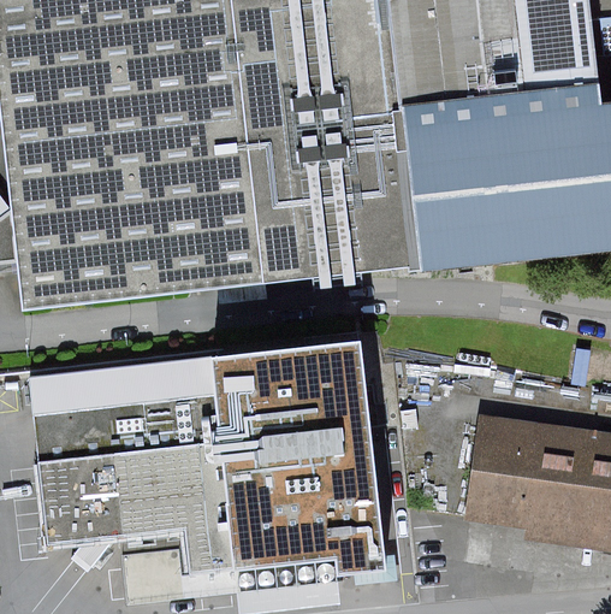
[(0,123),(21,308),(405,265),(407,271),(419,270),(419,271),(610,248),(610,101),(600,102),(588,0),(0,0),(0,123)]
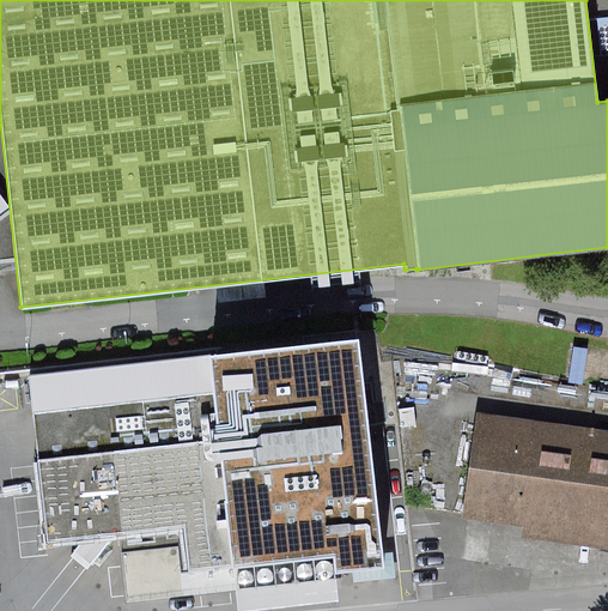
[(383,550),(359,338),(25,375),(44,542),(80,538),(114,564),(128,548),(111,534),(181,526),(186,573),(333,556),(335,572),(348,570),(350,581),(393,576),(389,550),(383,550)]
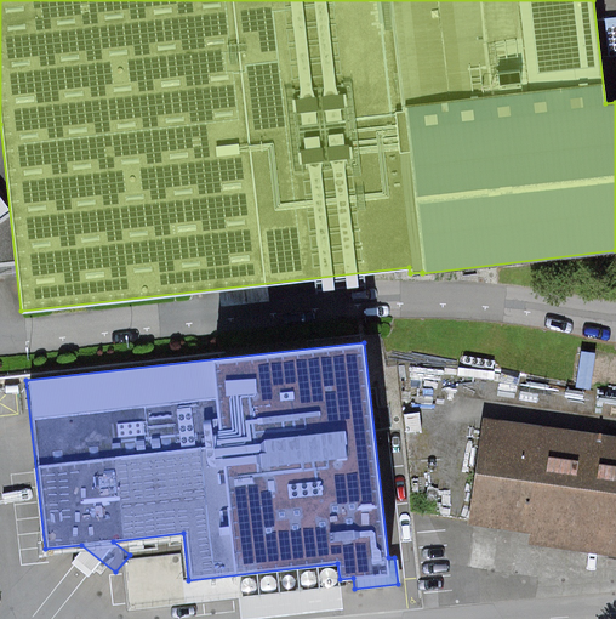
[(511,374),(497,372),(496,386),(509,387),(511,374)]
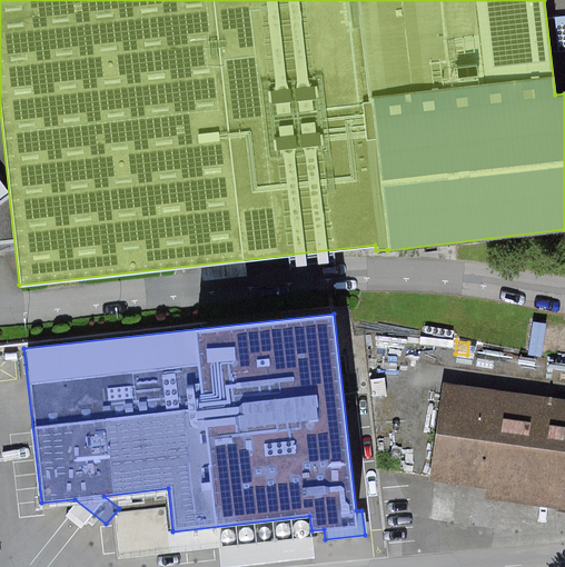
[(564,400),(439,383),(425,480),(481,488),(479,498),(564,510),(564,400)]
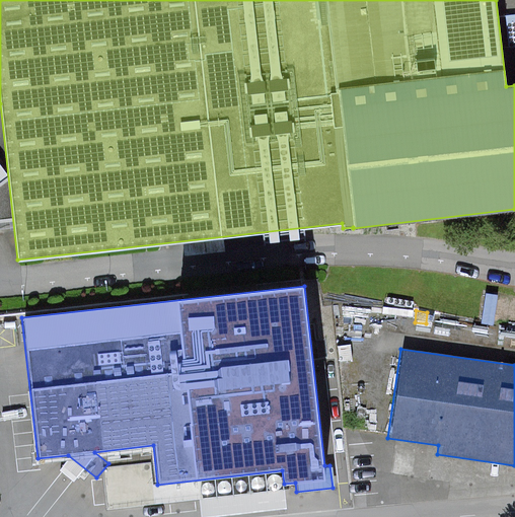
[(273,489),(275,488),(277,487),(279,485),(280,483),(280,479),(279,477),(278,475),(276,473),(273,473),(271,473),(268,474),(267,476),(266,478),(265,481),(266,483),(267,485),(268,487),(270,488),(273,489)]
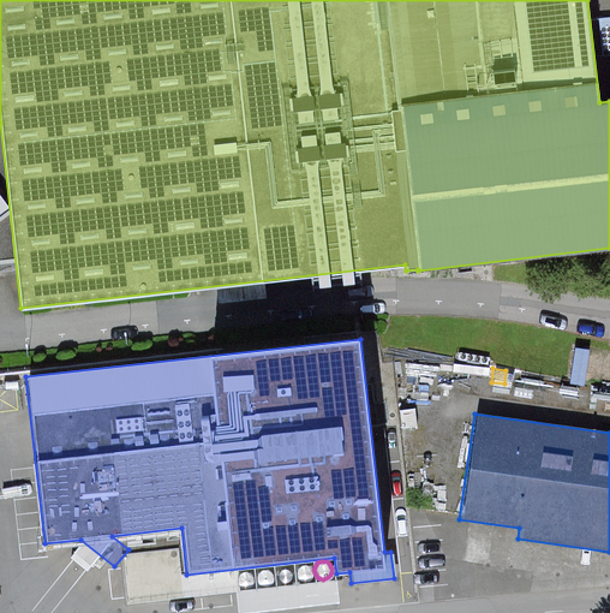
[(303,582),(305,581),(308,579),(310,577),(311,575),(311,571),(310,569),(309,566),(306,564),(303,564),(300,564),(297,565),(295,567),(294,570),(293,572),(294,575),(295,577),(297,579),(299,581),(303,582)]
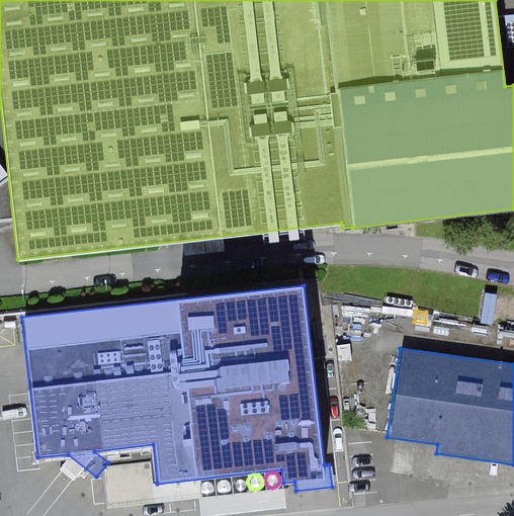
[(222,493),(224,493),(226,492),(228,490),(229,487),(229,485),(228,482),(227,480),(225,479),(222,478),(220,479),(217,480),(216,482),(215,484),(213,486),(215,488),(216,490),(217,492),(219,493),(222,493)]
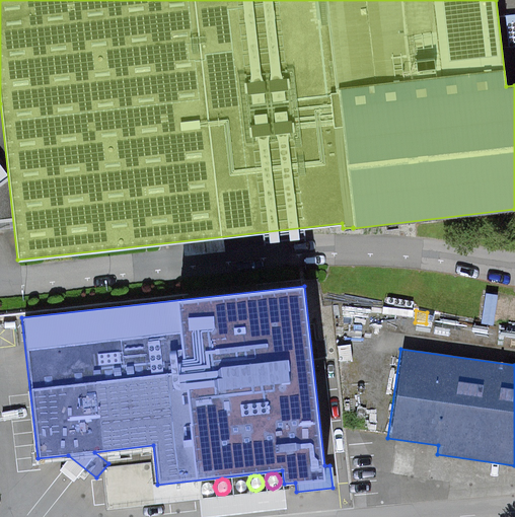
[(236,491),(238,491),(240,491),(242,490),(243,489),(244,487),(245,485),(244,483),(243,481),(242,479),(240,478),(238,478),(236,479),(234,481),(233,483),(233,484),(233,486),(233,488),(234,489),(236,491)]
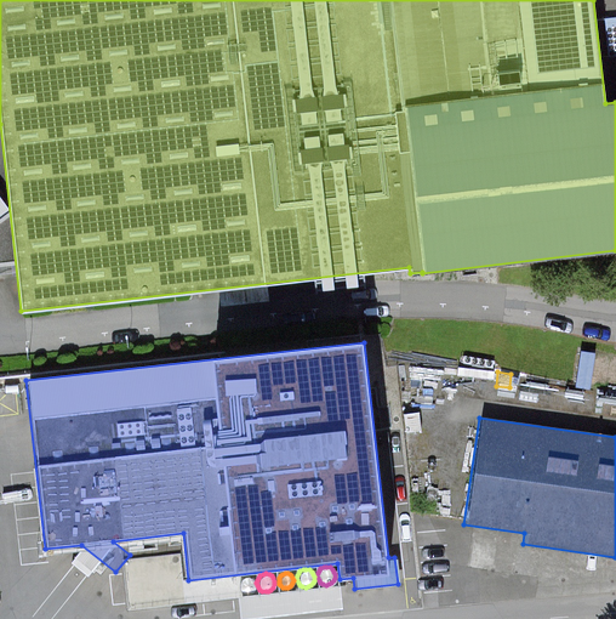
[(245,594),(249,594),(251,591),(254,589),(255,586),(255,584),(254,580),(252,578),(249,577),(246,575),(243,575),(240,578),(239,579),(238,581),(237,584),(237,588),(238,590),(240,591),(243,592),(245,594)]
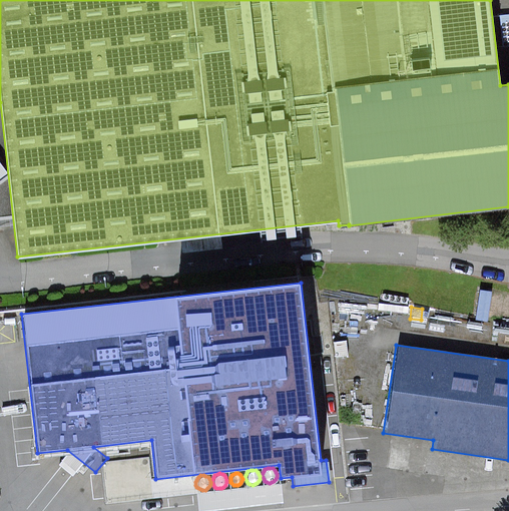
[(203,510),(281,502),(279,483),(194,492),(195,510),(203,510)]
